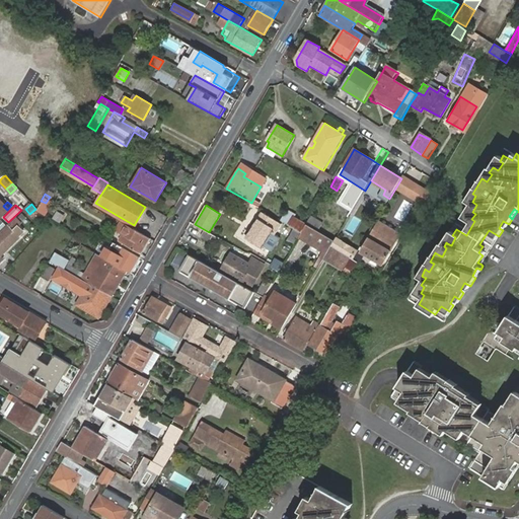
[(282,220),(301,232),(306,224),(294,217),(295,214),(287,210),(282,220)]
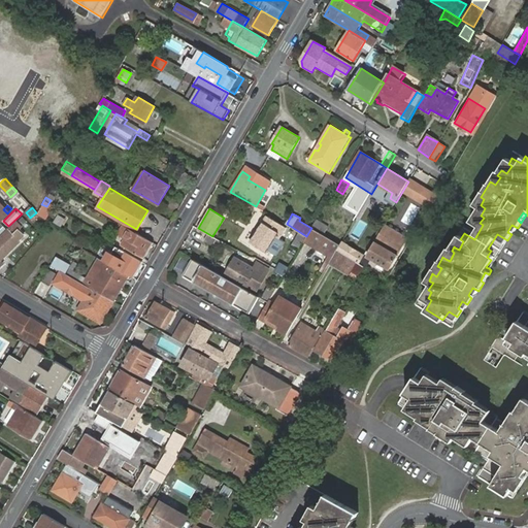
[(276,234),(282,236),(287,227),(267,216),(252,243),(271,255),(273,251),(269,249),(276,234)]
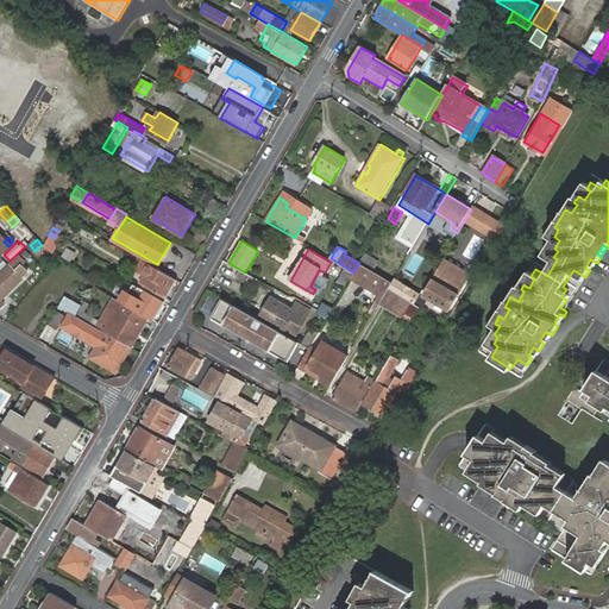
[(19,257),(10,267),(13,270),(22,263),(23,261),(19,257)]
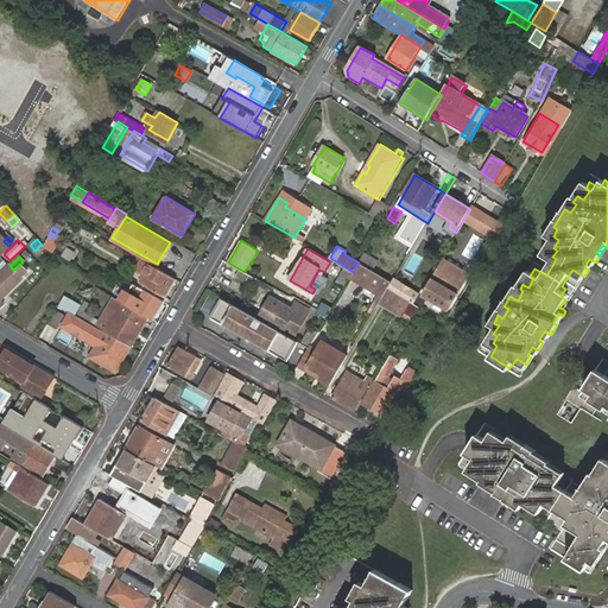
[(443,259),(422,296),(449,311),(470,276),(443,259)]
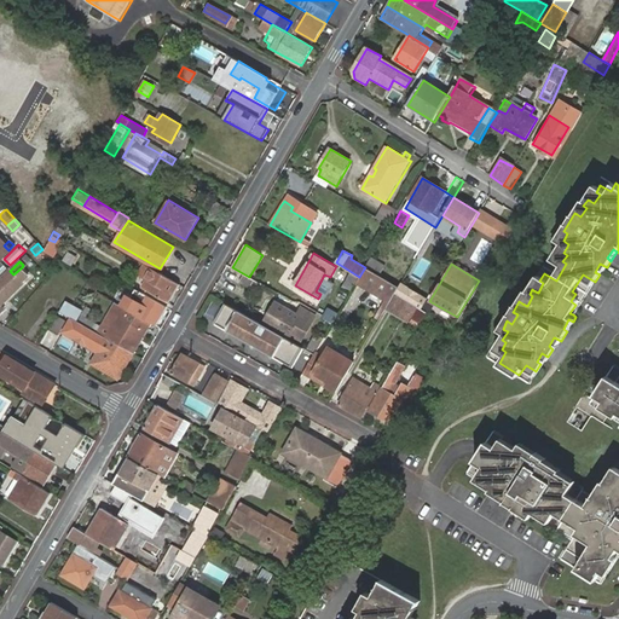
[(600,275),(605,266),(600,264),(595,272),(600,275)]
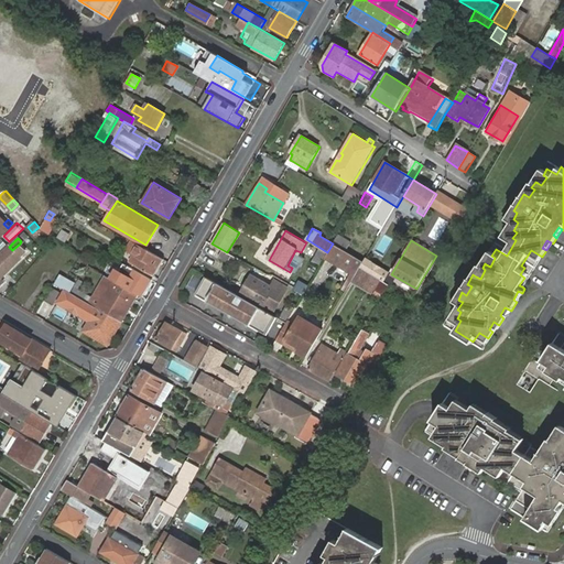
[(327,252),(326,256),(353,271),(342,289),(347,291),(351,283),(360,268),(365,260),(334,241),(333,243),(327,252)]
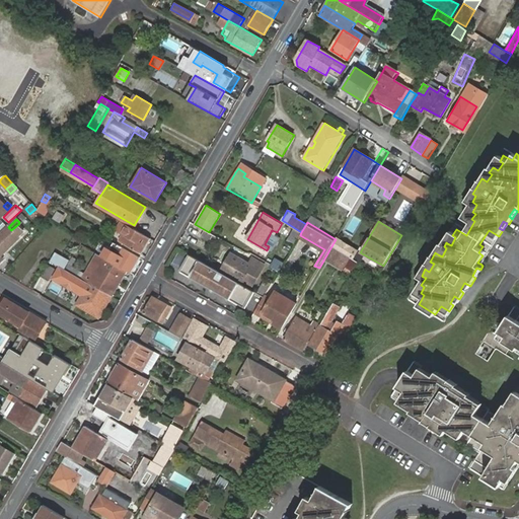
[(0,262),(4,258),(1,254),(25,231),(18,224),(11,230),(8,227),(0,234),(0,262)]
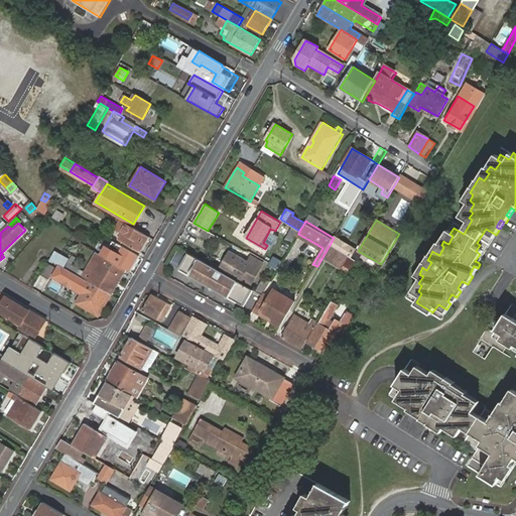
[(133,228),(129,225),(120,240),(124,243),(133,228)]
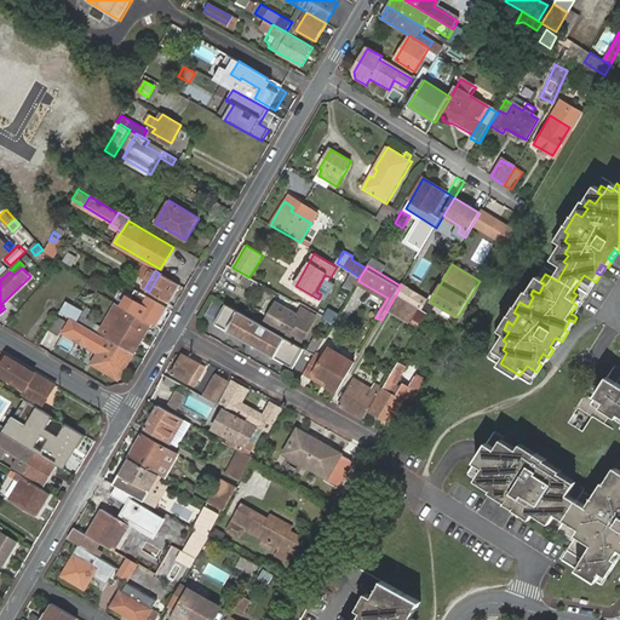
[(181,285),(160,274),(149,292),(168,304),(181,285)]
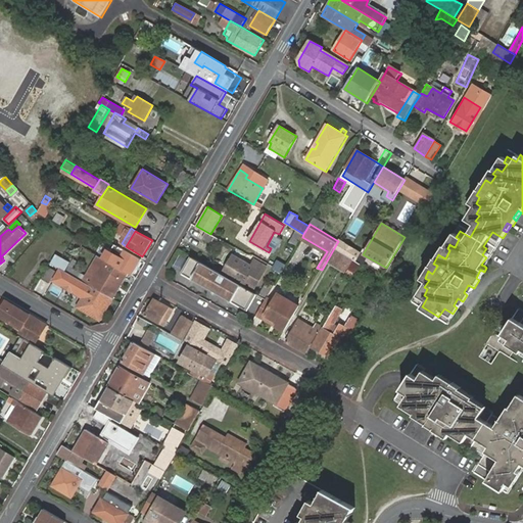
[(281,236),(279,234),(274,232),(267,246),(271,248),(273,250),(281,236)]
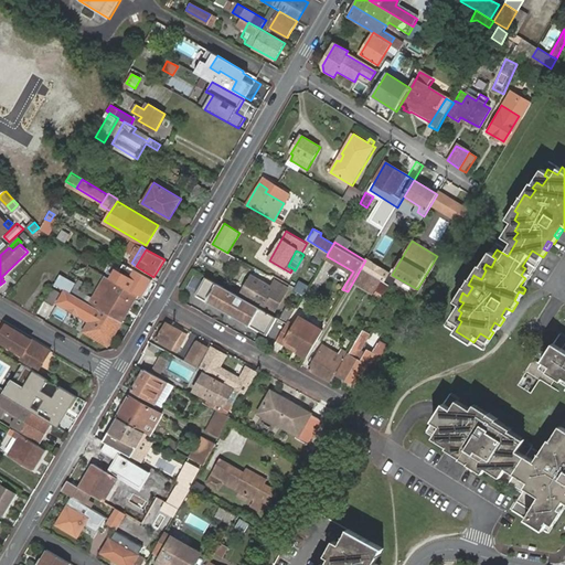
[(326,254),(320,251),(312,264),(319,267),(326,254)]
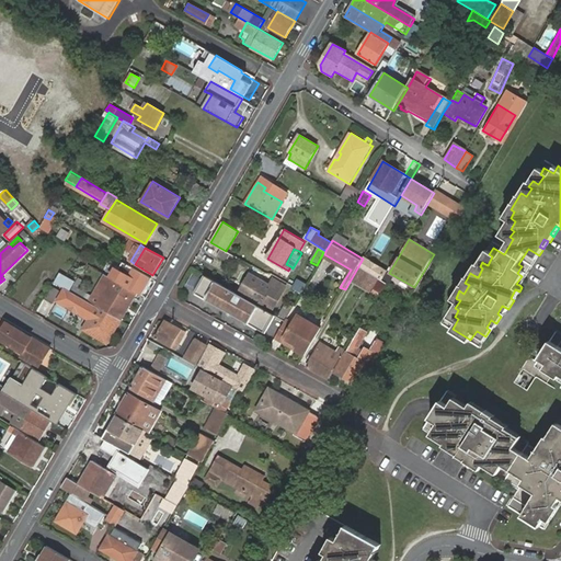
[(233,258),(220,250),(216,258),(229,265),(233,258)]
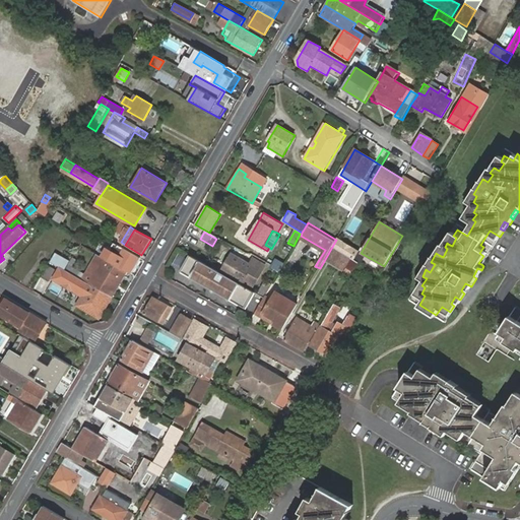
[(453,236),(448,244),(452,246),(456,238),(453,236)]
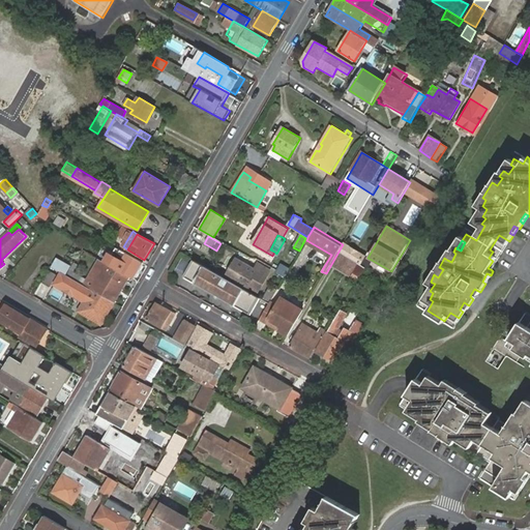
[(365,258),(343,244),(339,252),(356,263),(360,265),(365,258)]
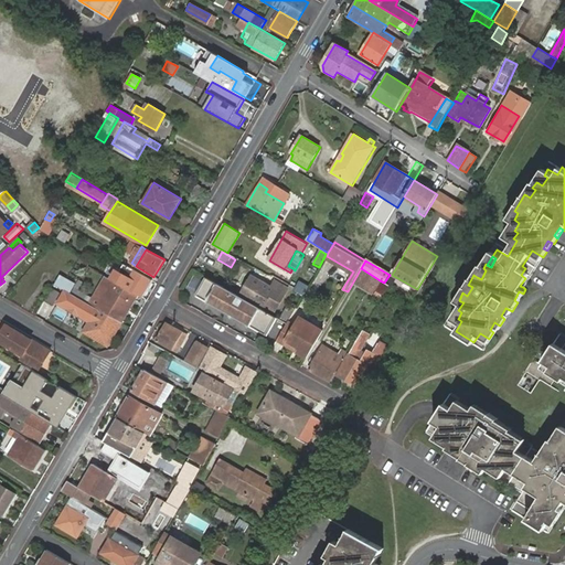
[(361,268),(352,284),(363,290),(368,285),(374,289),(380,280),(361,268)]
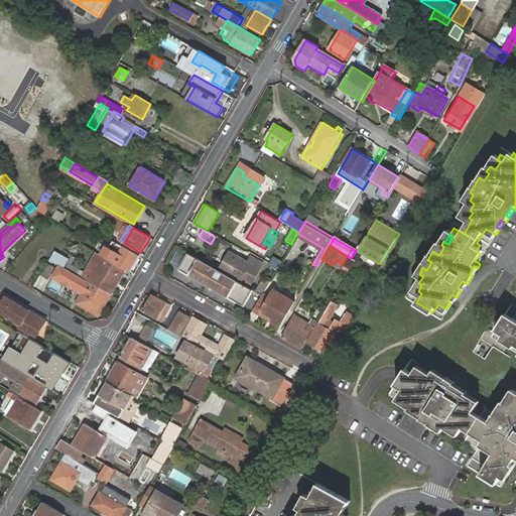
[(106,250),(103,256),(113,262),(114,262),(125,268),(129,271),(138,257),(121,248),(117,256),(106,250)]
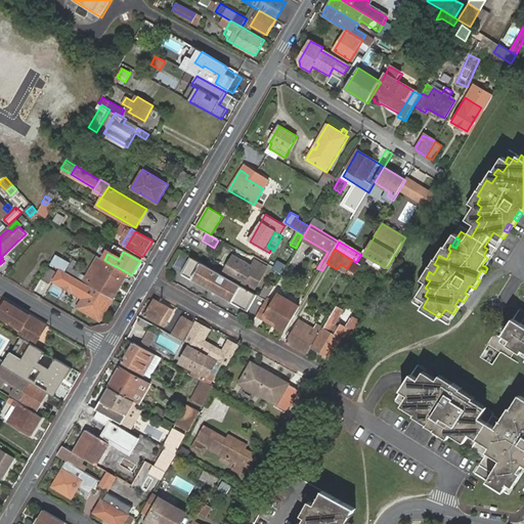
[(66,271),(71,262),(57,255),(52,263),(66,271)]
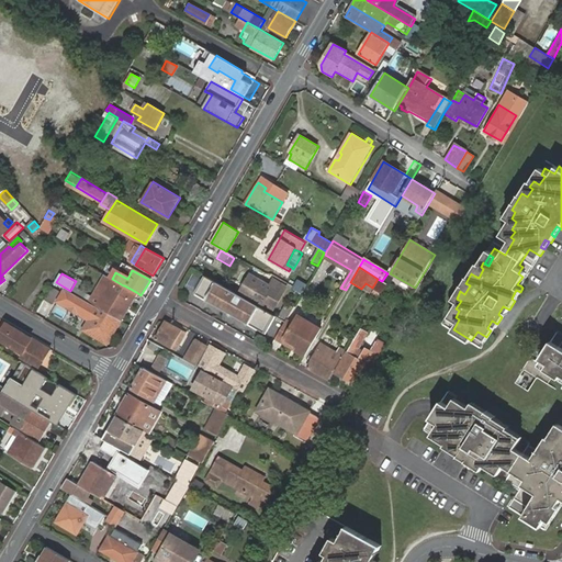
[(258,291),(263,281),(254,276),(248,285),(258,291)]
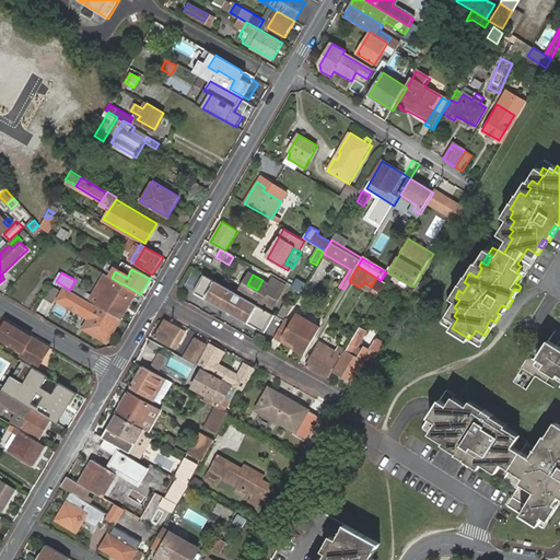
[(273,315),(202,276),(193,294),(264,333),(273,315)]
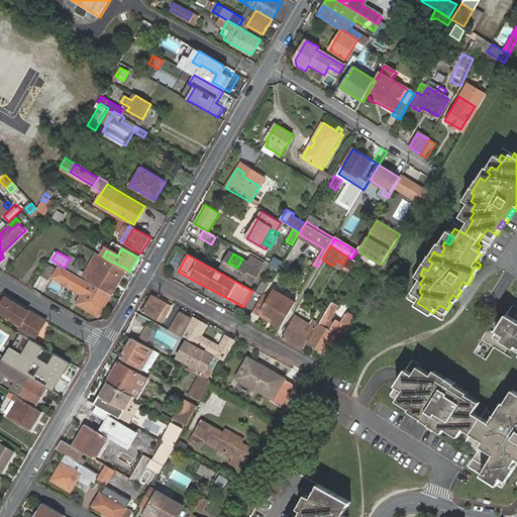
[(243,275),(254,282),(265,265),(252,257),(249,263),(242,259),(237,268),(228,263),(223,272),(239,281),(243,275)]
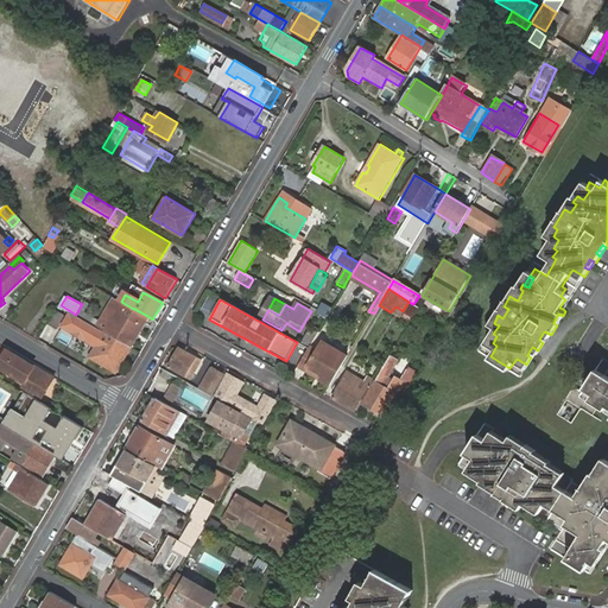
[(504,306),(498,315),(502,318),(508,309),(504,306)]
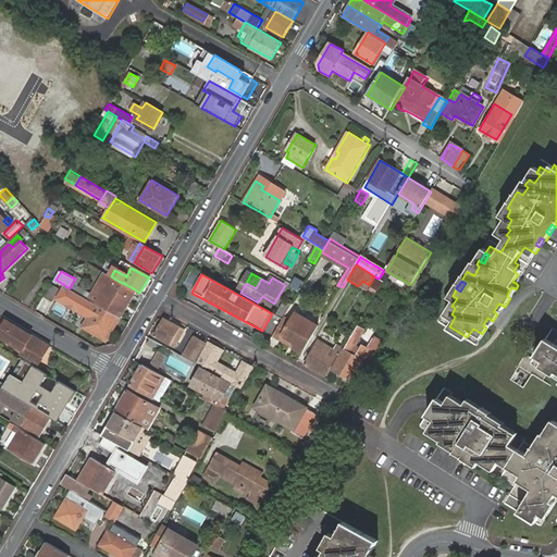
[(67,289),(54,282),(46,297),(52,300),(58,292),(65,295),(67,289)]
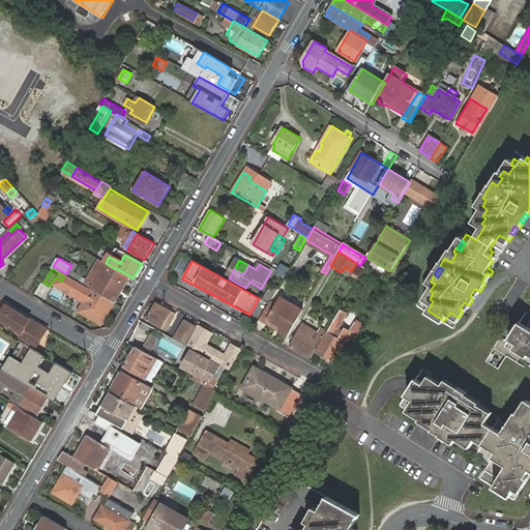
[(101,271),(90,289),(113,301),(128,275),(117,269),(112,277),(101,271)]
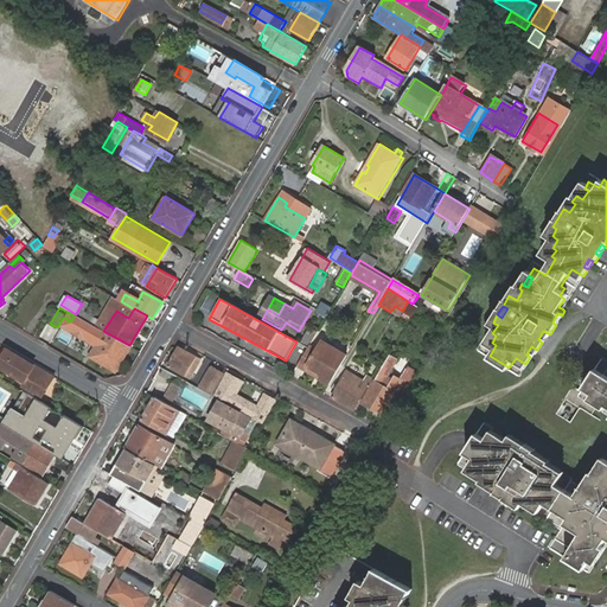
[(419,310),(415,317),(421,321),(426,313),(419,310)]
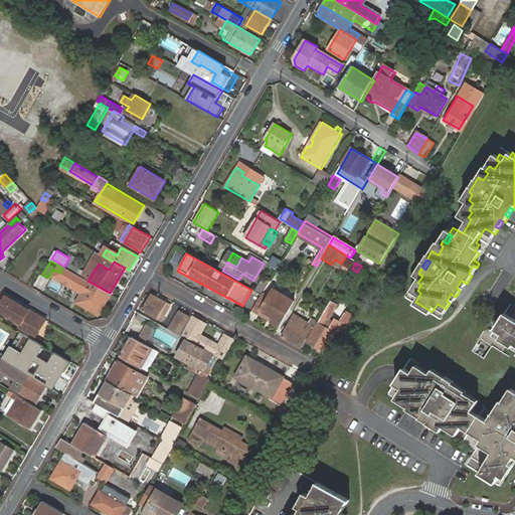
[(472,276),(477,268),(473,266),(469,274),(472,276)]
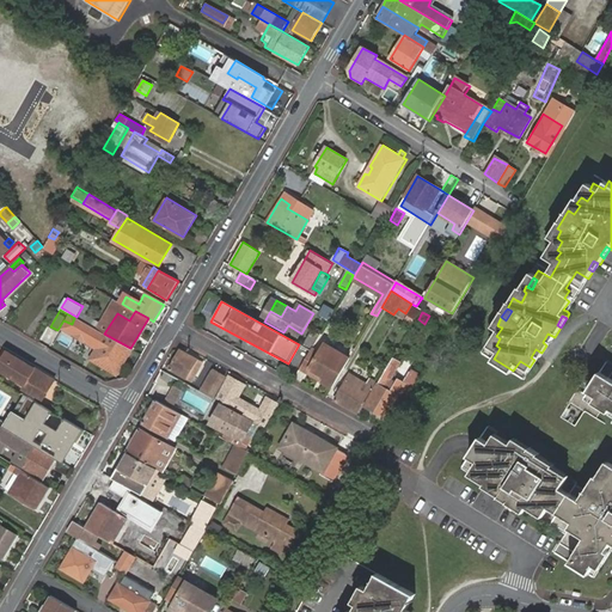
[(322,323),(314,319),(311,326),(318,331),(322,323)]
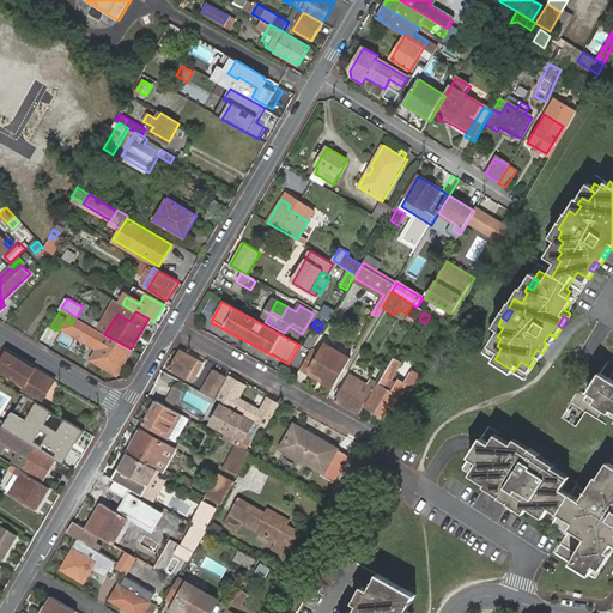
[(64,321),(58,331),(66,335),(72,325),(64,321)]
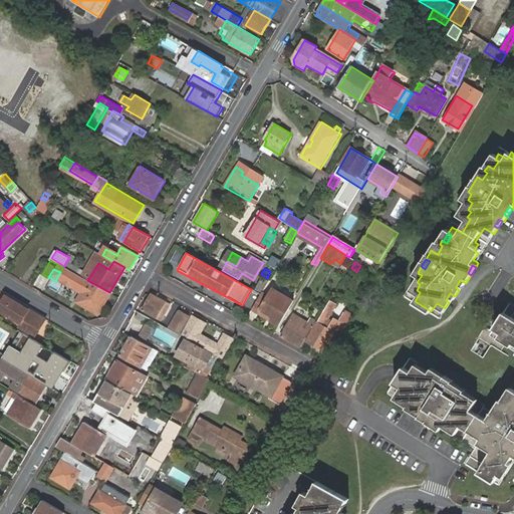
[(250,286),(253,280),(242,273),(238,279),(250,286)]
